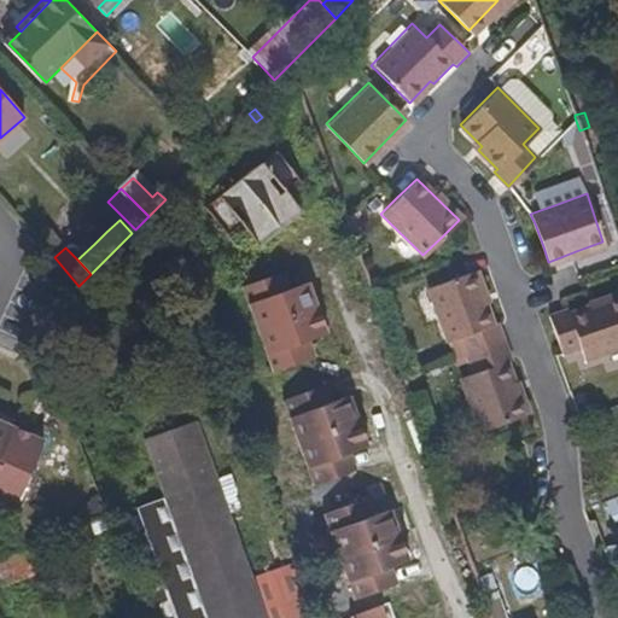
[(290,286),(285,268),(275,270),(281,289),(290,286)]
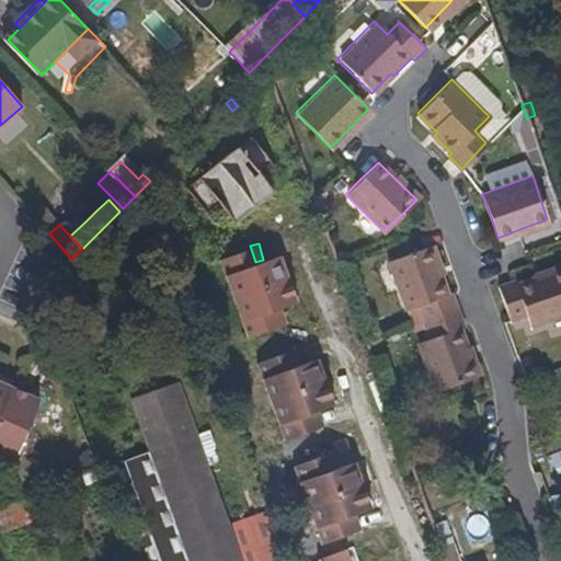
[(451,292),(442,267),(437,270),(427,243),(415,248),(381,260),(400,310),(418,305),(423,319),(461,305),(455,290),(451,292)]
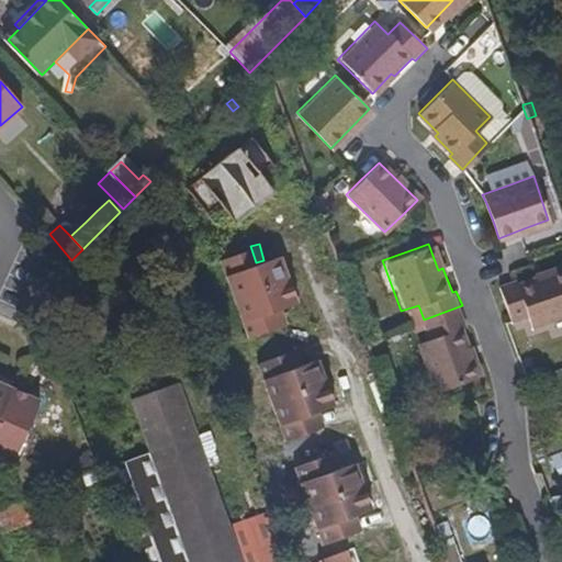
[(298,302),(281,254),(263,260),(256,262),(250,246),(220,257),(223,268),(235,302),(247,335),(279,324),(273,311),(281,307),(298,302)]
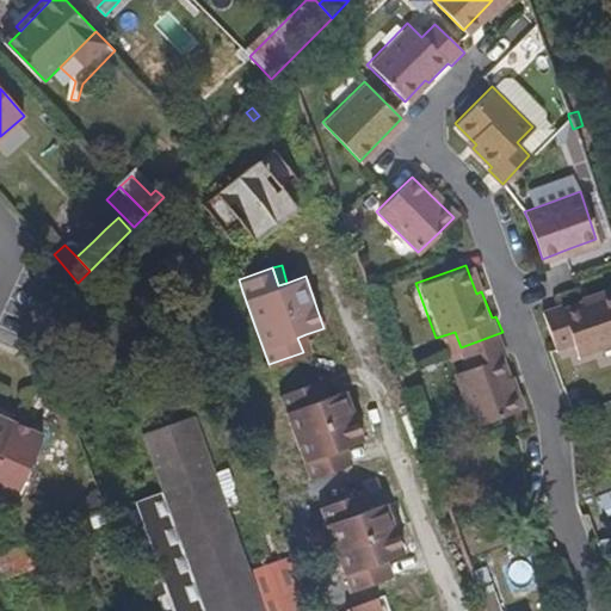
[(610,345),(610,289),(593,296),(586,298),(584,294),(560,303),(559,298),(539,306),(554,344),(572,338),(579,357),(610,345)]
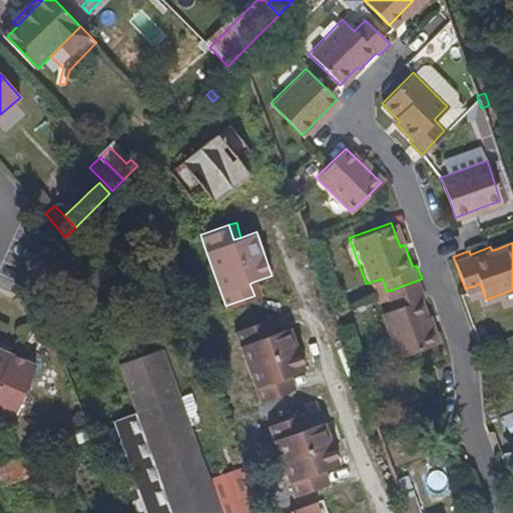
[(38,284),(57,265),(48,254),(32,270),(37,283),(38,284)]
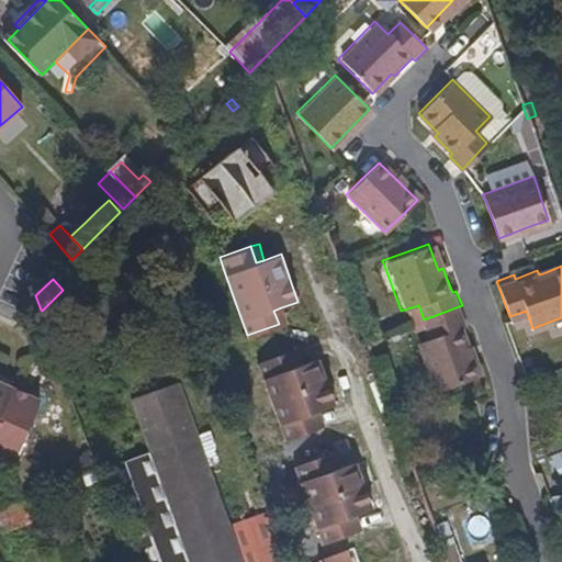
[(473,349),(464,325),(469,323),(462,305),(424,319),(428,335),(412,341),(429,391),(476,373),(469,350),(473,349)]
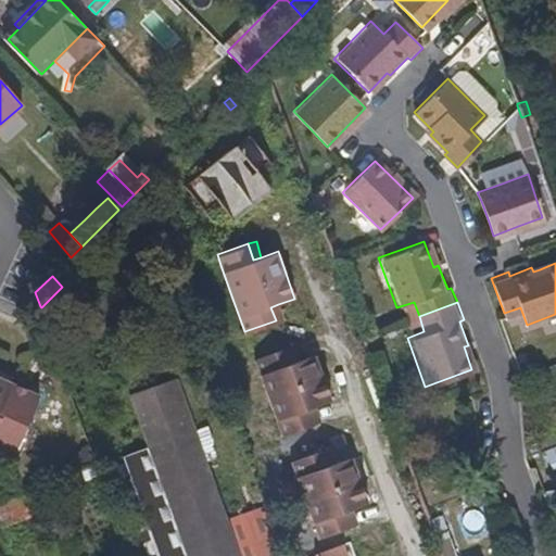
[(283,318),(278,304),(270,307),(276,320),(283,318)]
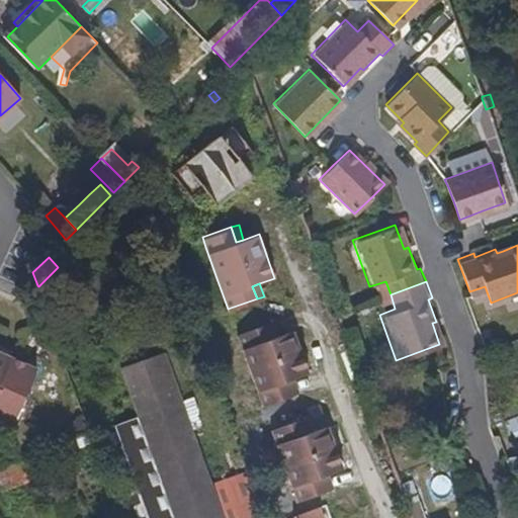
[(278,337),(273,323),(266,326),(271,339),(278,337)]
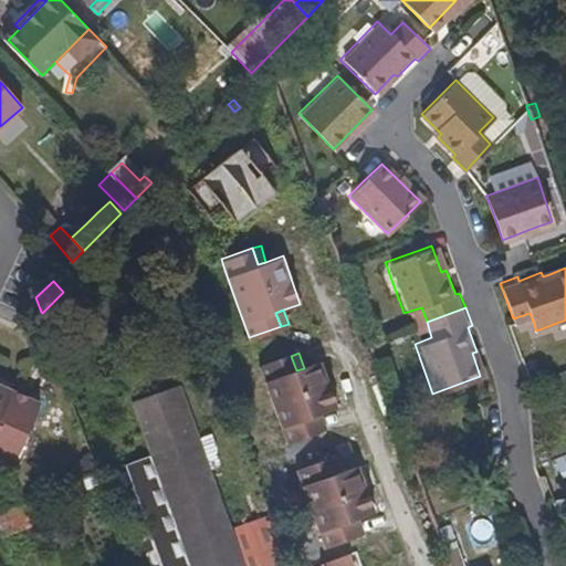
[(337,409),(321,363),(304,368),(296,370),(291,356),(260,367),(269,391),(287,444),(320,433),(314,417),(322,415),(337,409)]
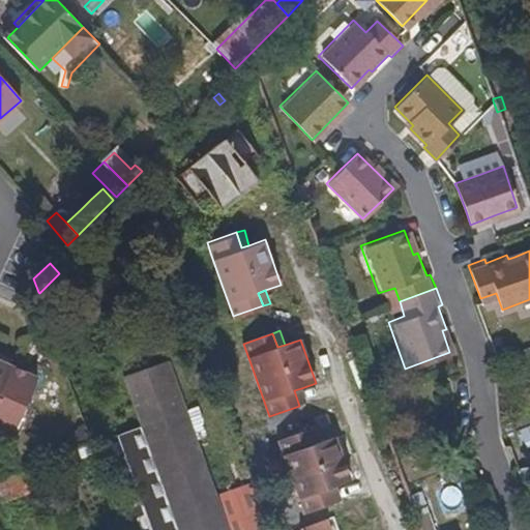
[(0,428),(15,435),(41,376),(0,357),(0,428)]
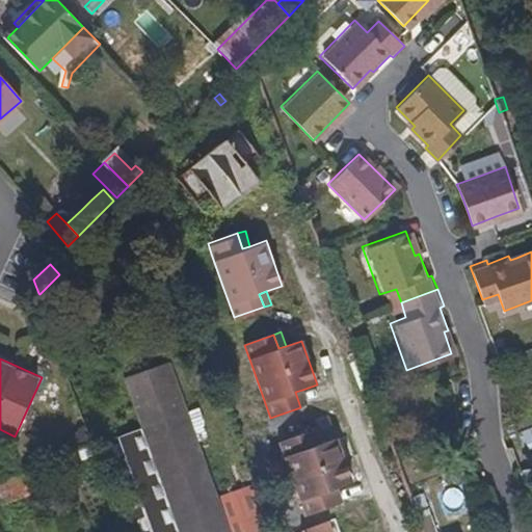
[(308,404),(302,390),(295,392),(300,407),(308,404)]
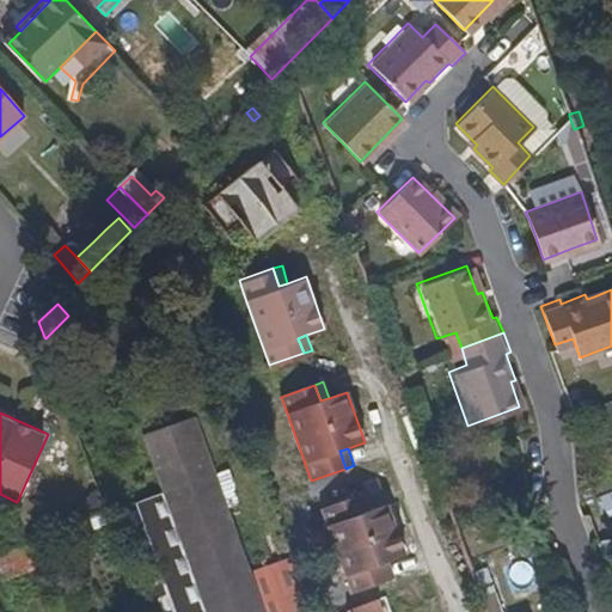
[(312,611),(305,592),(263,609),(258,594),(248,563),(230,516),(215,473),(165,491),(175,521),(191,569),(207,611),(312,611)]
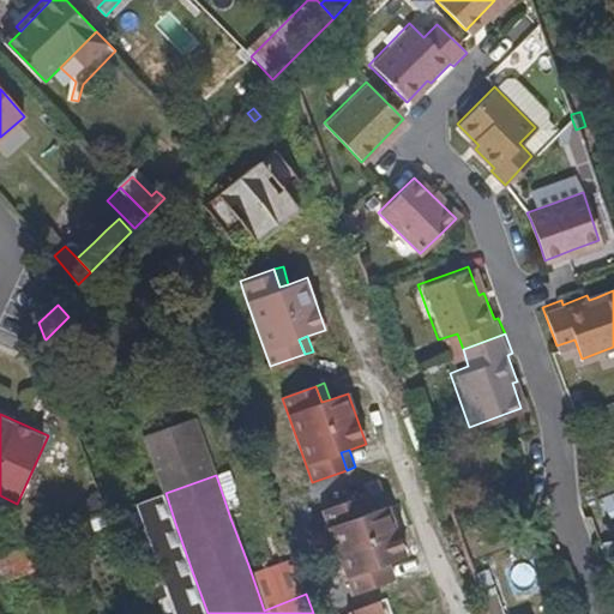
[(372,512),(366,495),(357,499),(363,516),(372,512)]
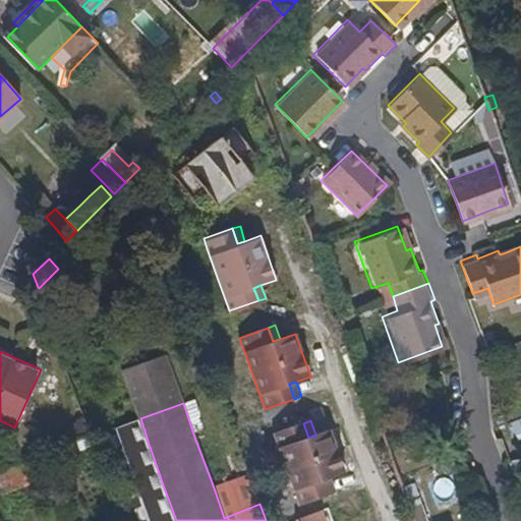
[(346,473),(331,429),(315,435),(308,438),(303,423),(275,433),(288,469),(300,505),(330,495),(325,480),(332,477),(346,473)]
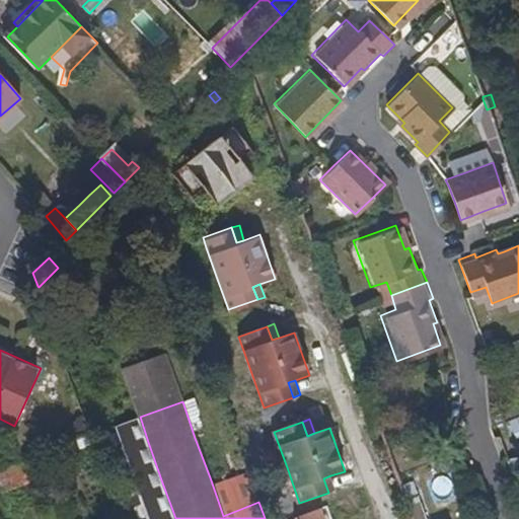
[(101,469),(94,449),(84,452),(91,472),(101,469)]
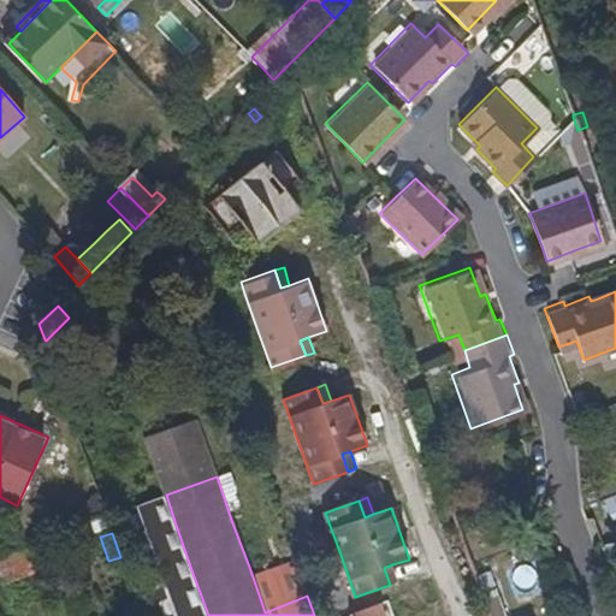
[(0,552),(0,575),(21,574),(18,551),(0,552)]
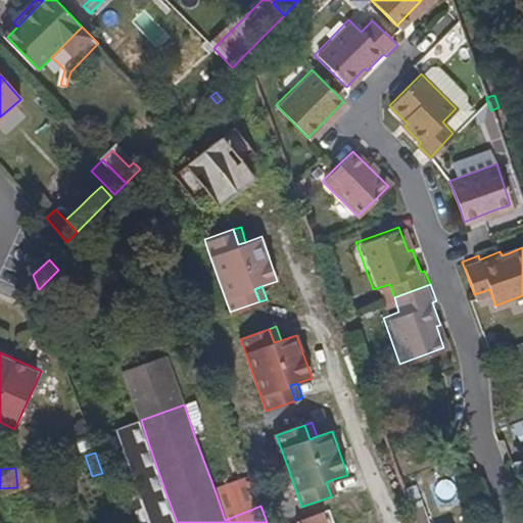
[(338,494),(333,479),(326,482),(331,496),(338,494)]
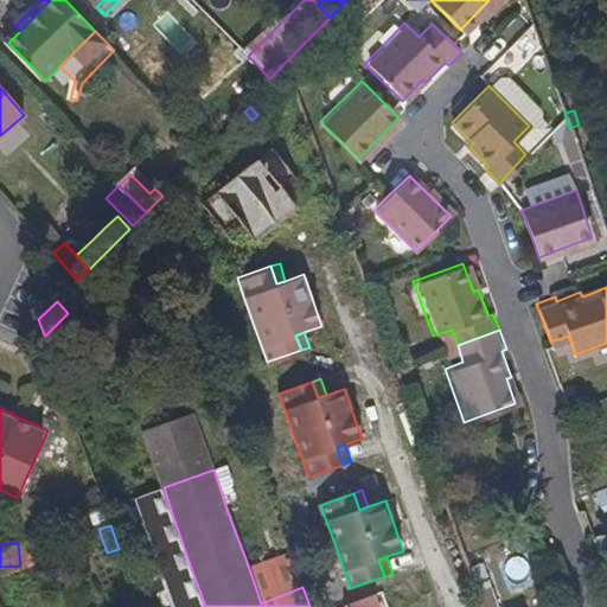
[(376,606),(372,595),(346,605),(346,606),(376,606)]
